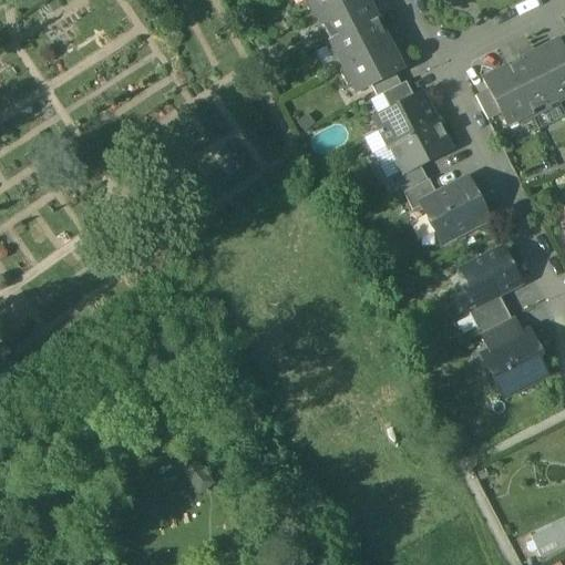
[(306,0),(314,14),(318,12),(341,0),(306,0)]
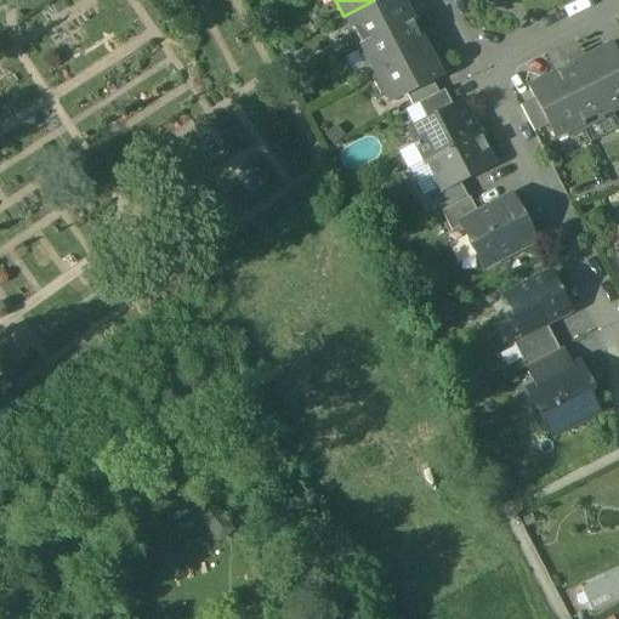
[(374,0),(348,13),(353,23),(348,26),(359,46),(413,18),(404,3),(409,0),(374,0)]
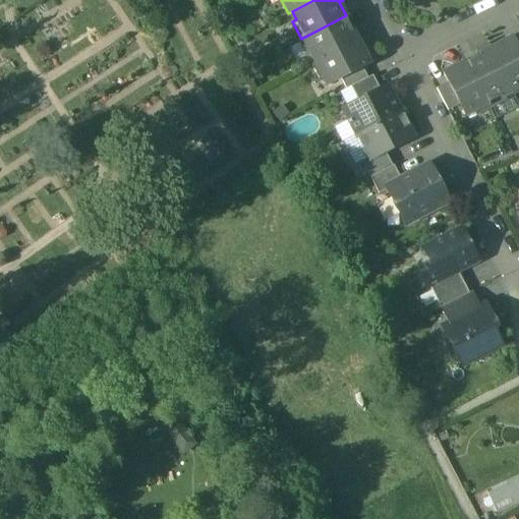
[(346,15),(301,39),(309,55),(313,54),(318,62),(359,41),(364,38),(358,26),(353,30),(346,15)]
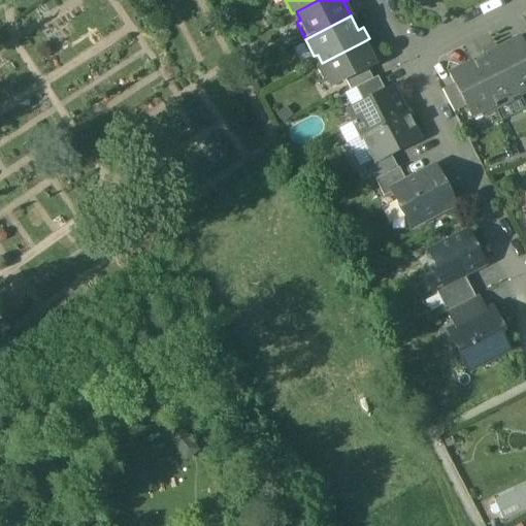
[(525,46),(521,37),(499,48),(523,95),(525,93),(525,46)]
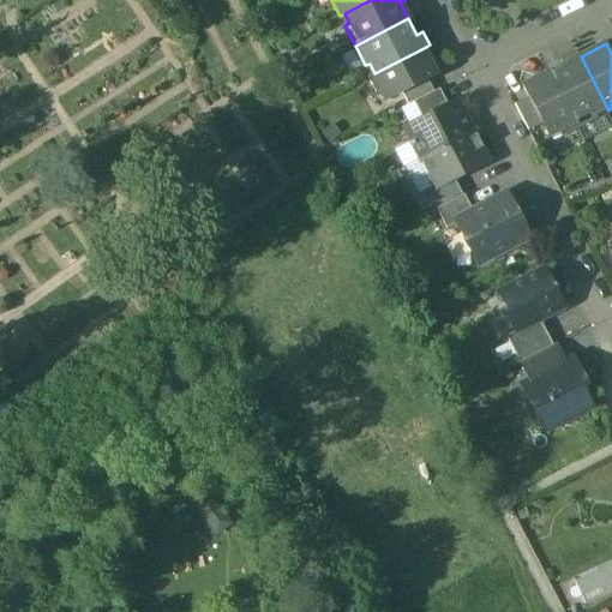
[(375,73),(370,76),(378,91),(383,89),(388,99),(403,90),(430,78),(437,73),(436,72),(432,73),(427,63),(431,61),(424,48),(375,73)]
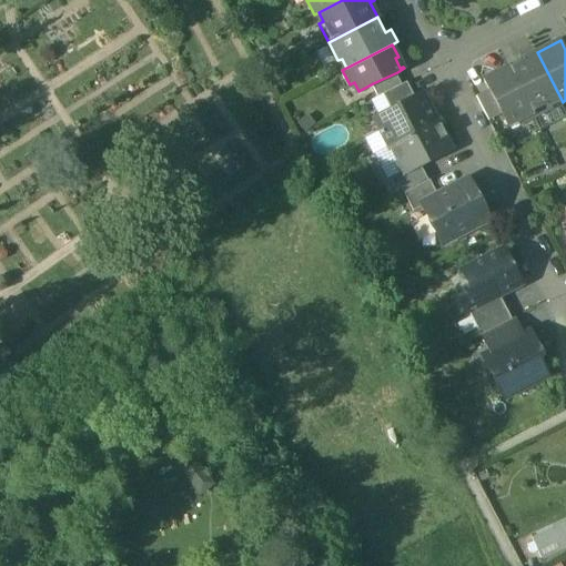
[(537,52),(534,46),(521,52),(524,59),(509,67),(535,115),(553,107),(551,102),(559,98),(562,102),(563,102),(537,52)]
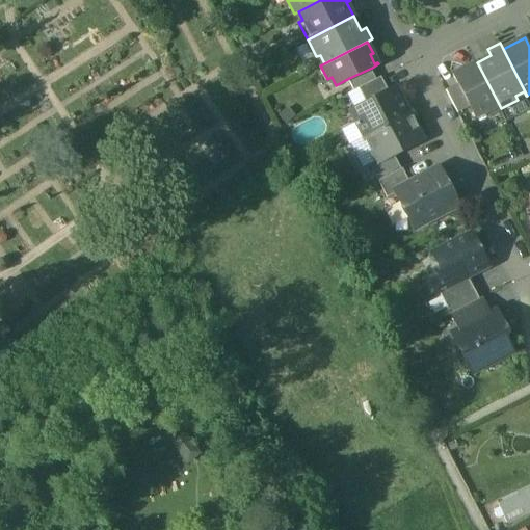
[(477,62),(455,74),(459,83),(471,105),(477,116),(485,111),(487,115),(501,108),(477,62)]
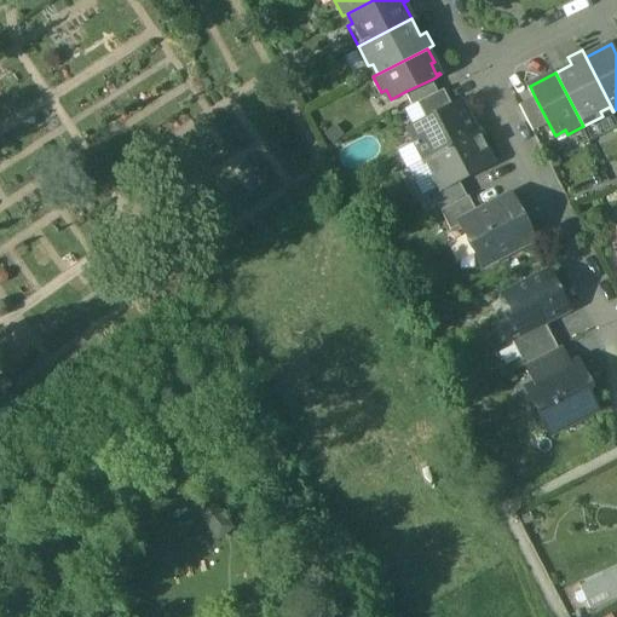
[(433,79),(407,91),(414,104),(420,102),(439,91),(433,79)]
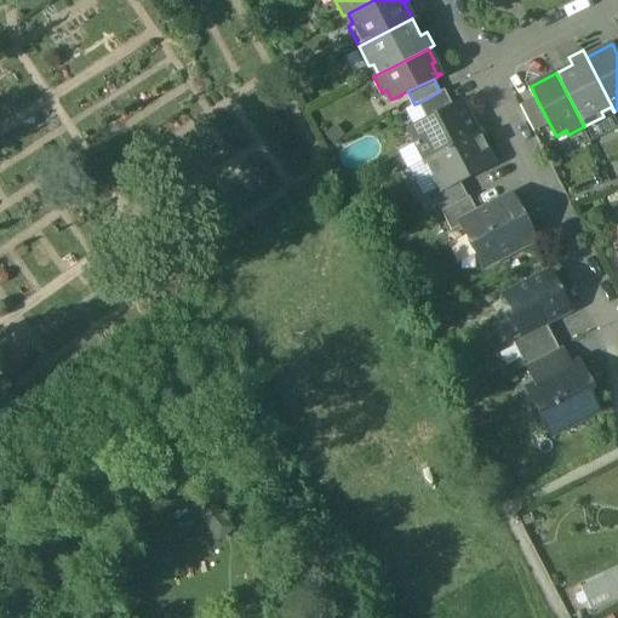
[(440,91),(421,102),(429,119),(455,106),(446,89),(440,91)]
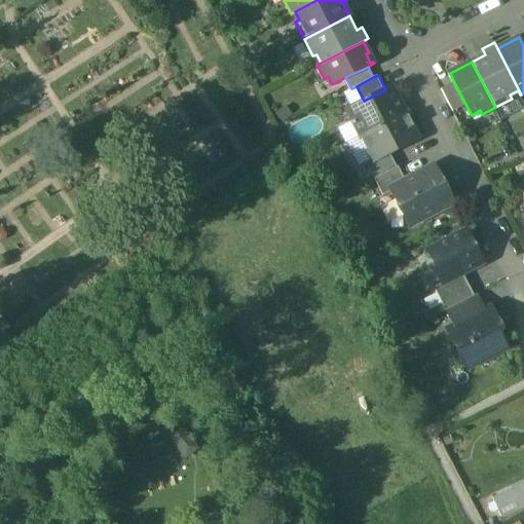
[(465,104),(454,82),(443,88),(454,110),(465,104)]
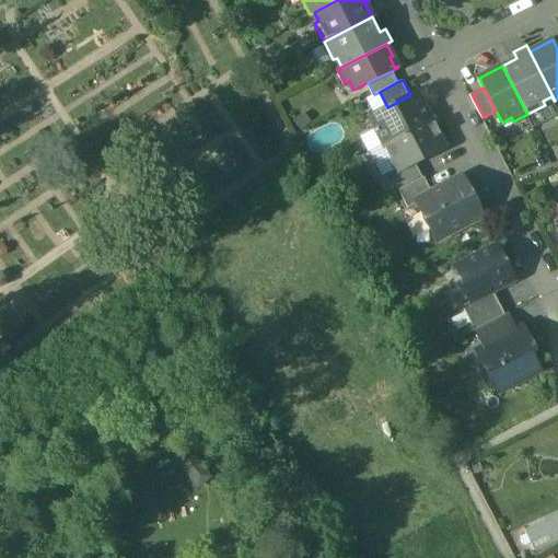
[(387,107),(371,116),(378,128),(376,129),(378,131),(379,130),(385,143),(432,118),(418,91),(410,95),(387,107)]
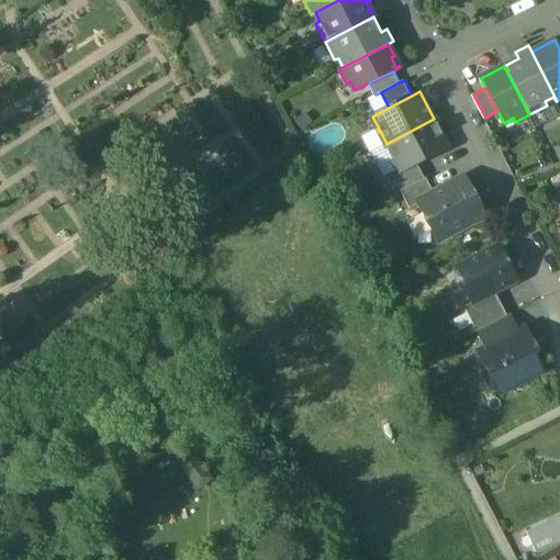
[(434,119),(387,144),(400,169),(401,171),(417,163),(448,146),(434,119)]
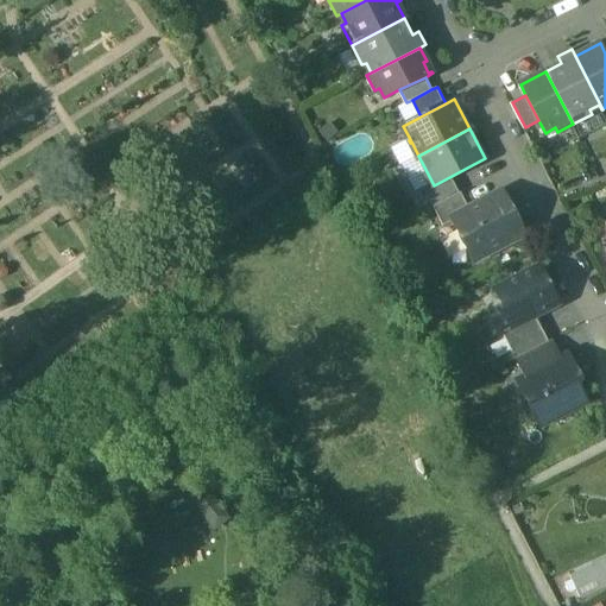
[(452,176),(434,185),(433,183),(424,187),(434,206),(460,193),(452,176)]
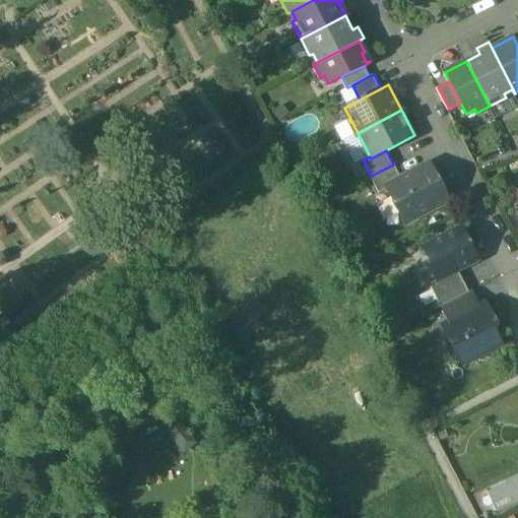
[(393,165),(371,176),(380,192),(389,187),(388,186),(402,179),(394,164),(393,165)]
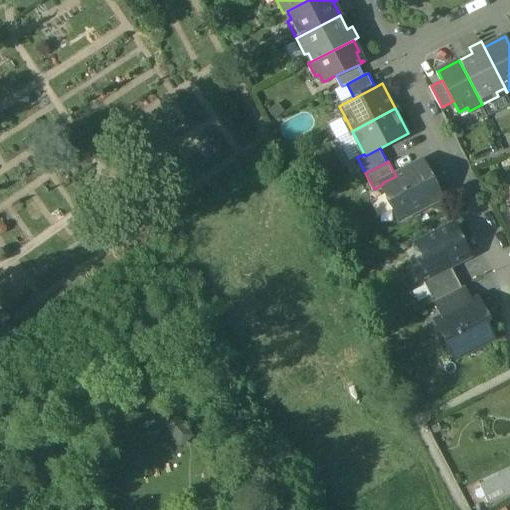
[(396,176),(382,183),(383,184),(400,217),(416,209),(417,211),(428,205),(427,203),(440,196),(423,162),(396,176)]
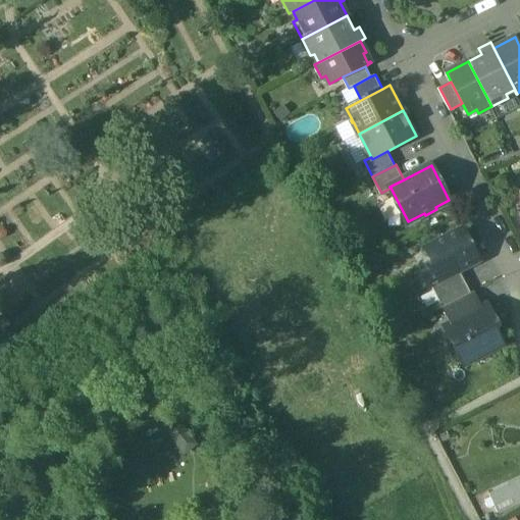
[(463,227),(425,247),(433,262),(431,263),(439,280),(440,280),(460,270),(474,263),(477,255),(463,227)]
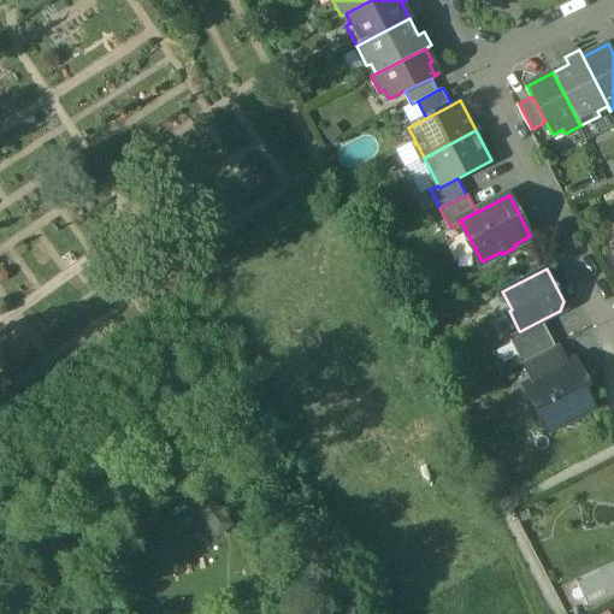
[(543,319),(520,331),(519,331),(509,335),(524,361),(556,346),(543,319)]
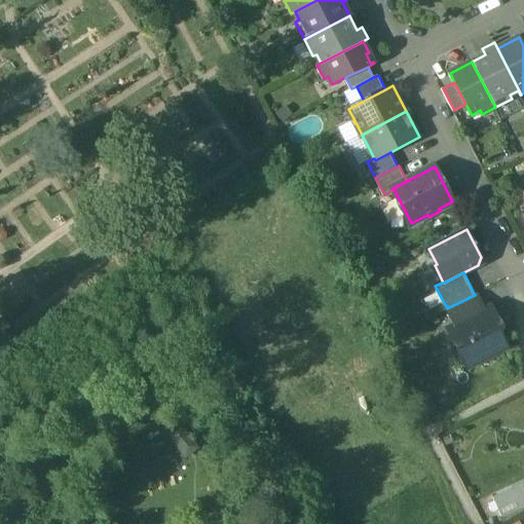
[(475,295),(447,308),(455,325),(486,308),(479,293),(475,295)]
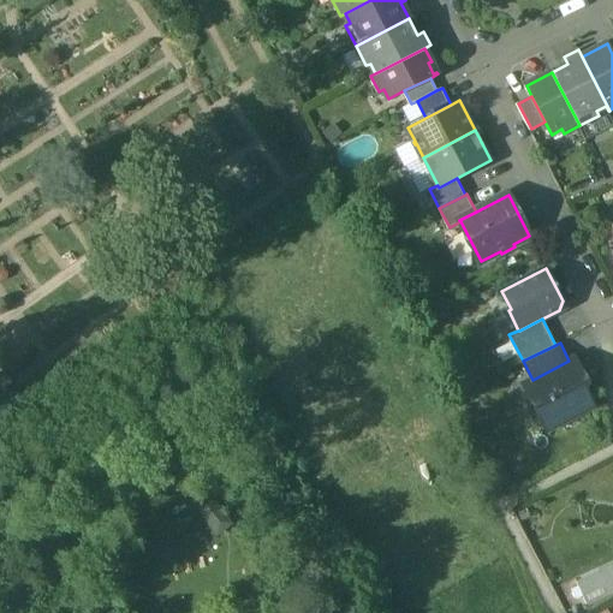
[(533,380),(525,384),(548,429),(594,406),(583,387),(585,380),(575,358),(533,380)]
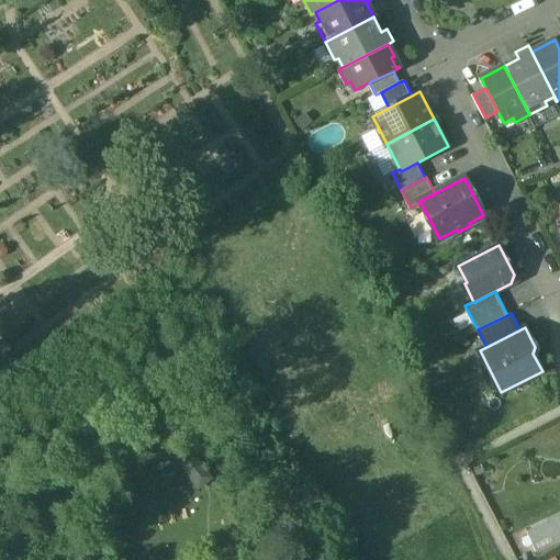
[(179,458),(197,488),(212,479),(194,448),(179,458)]
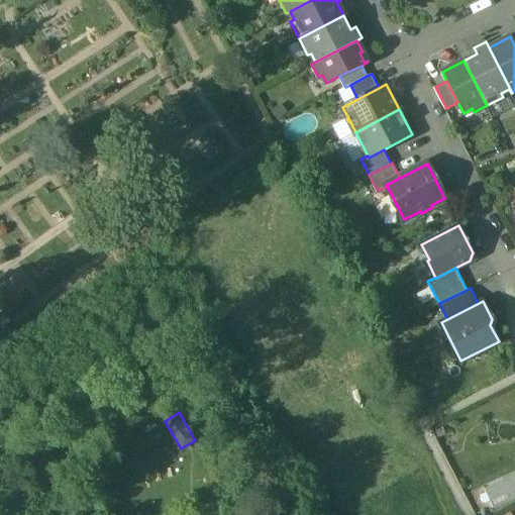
[(514,472),(504,477),(505,479),(486,488),(495,508),(514,499),(514,472)]
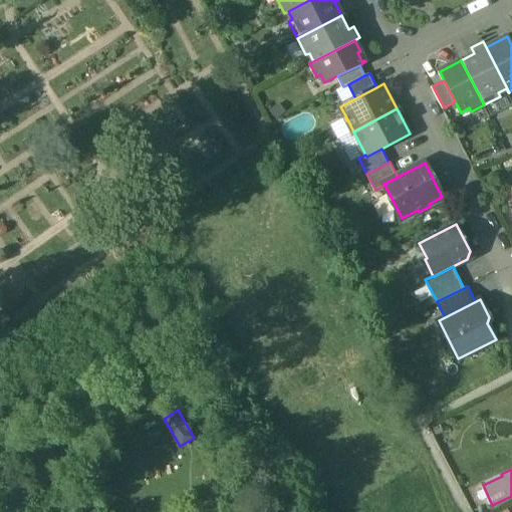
All buildings are outlined.
